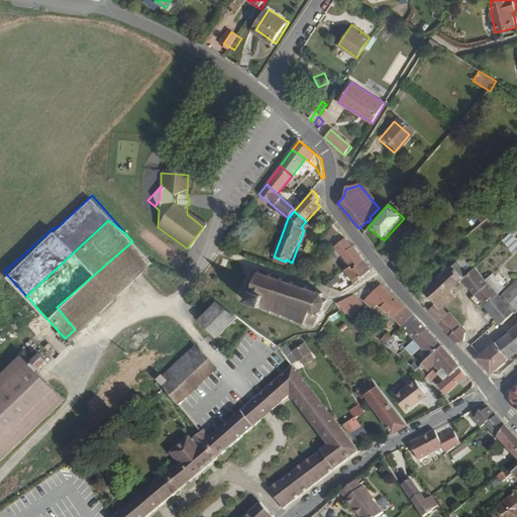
[(322,233),(332,247),(344,239),(335,225),(322,233)]
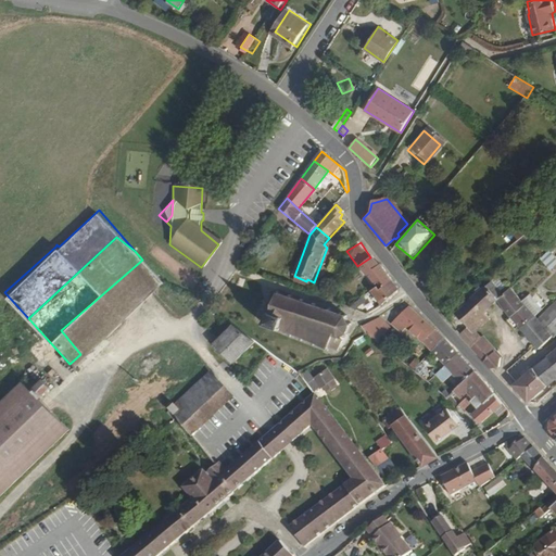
[(551,272),(555,266),(555,257),(551,251),(540,261),(551,272)]
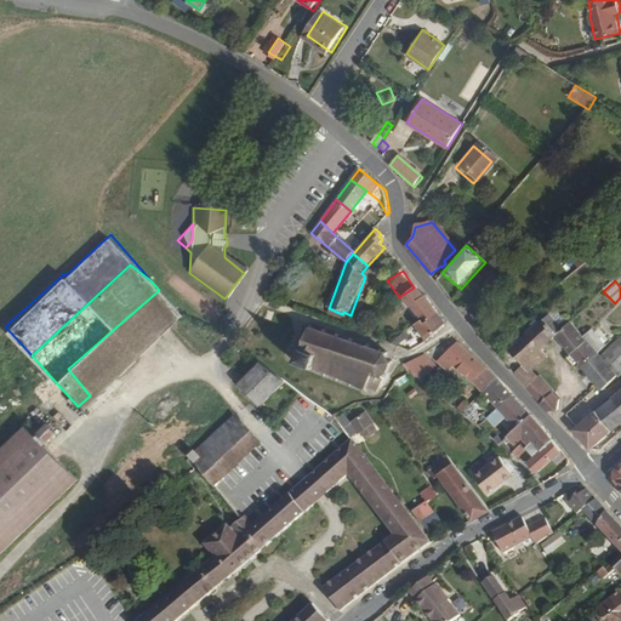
[(68,369),(90,396),(181,314),(159,290),(68,369)]
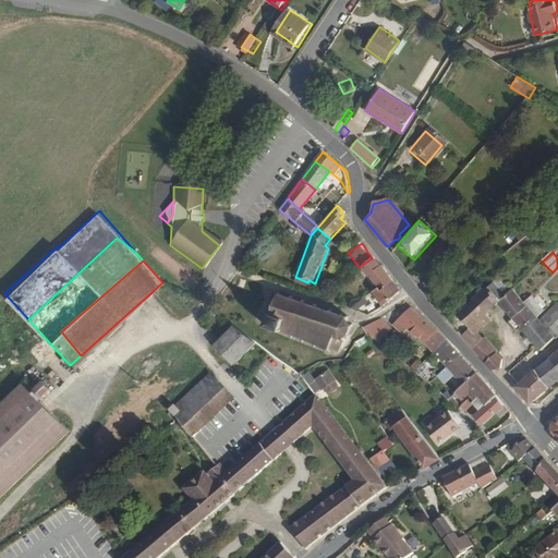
[(380,266),(379,267),(368,278),(378,291),(380,293),(392,282),(380,266)]
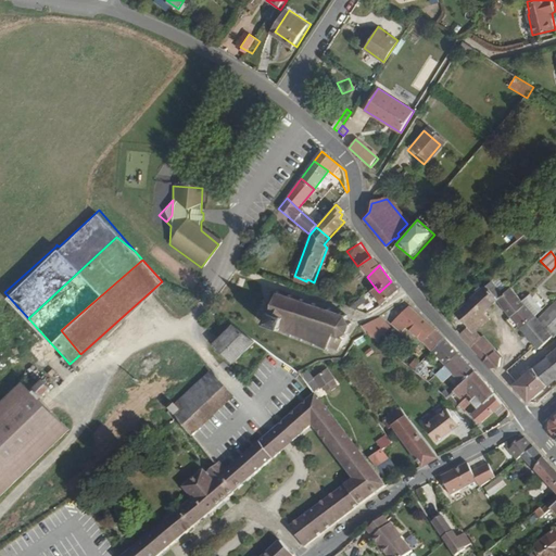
[(294,278),(291,287),(300,291),(303,281),(294,278)]
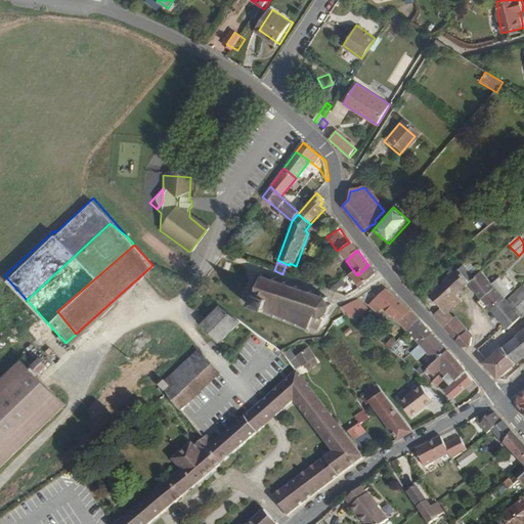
[(464,266),(473,277),(478,273),(468,262),(464,266)]
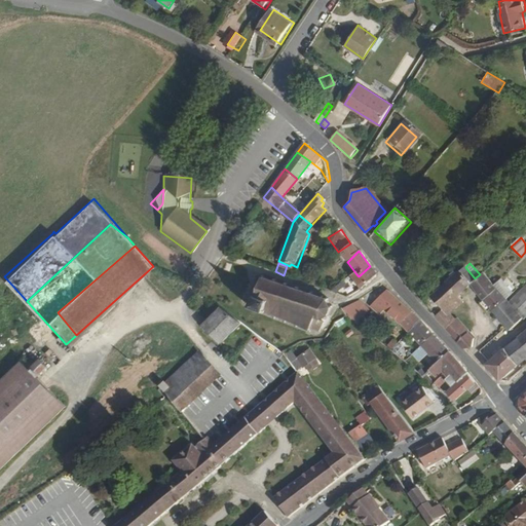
[(359,276),(357,274),(350,279),(360,291),(376,274),(370,266),(359,276)]
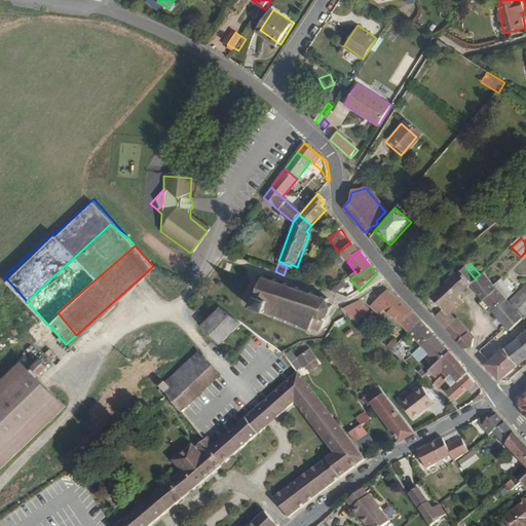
[(475,278),(465,267),(448,284),(421,302),(419,303),(457,344),(467,335),(453,320),(465,308),(462,303),(464,302),(462,300),(472,288),(478,282),(475,278)]
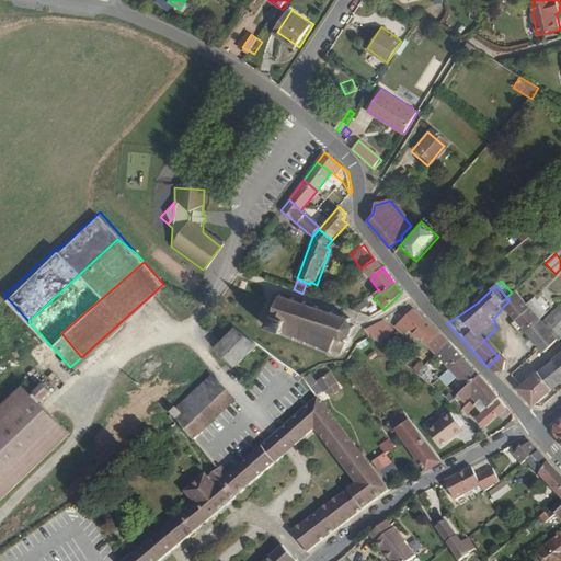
[(328,351),(341,354),(345,342),(343,341),(344,339),(350,340),(350,338),(348,338),(352,330),(355,330),(355,328),(352,328),(352,323),(353,321),(351,320),(350,322),(344,320),(344,318),(343,318),(342,319),(332,316),(332,315),(330,313),(329,315),(317,310),(318,309),(315,308),(315,310),(312,309),(312,307),(307,306),(306,307),(305,307),(305,305),(302,304),(301,306),(294,301),(294,299),(290,298),(290,300),(279,296),(279,293),(276,294),(276,298),(271,312),(270,312),(268,317),(270,317),(267,323),(266,323),(264,328),(268,329),(268,328),(275,330),(275,331),(279,333),(279,331),(287,334),(287,338),(289,339),(290,335),(299,339),(298,342),(300,342),(301,340),(310,342),(309,345),(312,346),(313,343),(323,352),(323,354),(327,354),(328,351)]
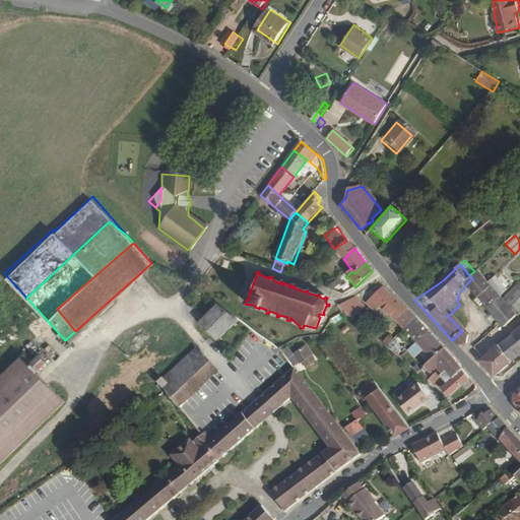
[(517,315),(503,301),(491,287),(478,271),(476,274),(472,278),(466,284),(477,300),(500,324),(504,328),(517,315)]
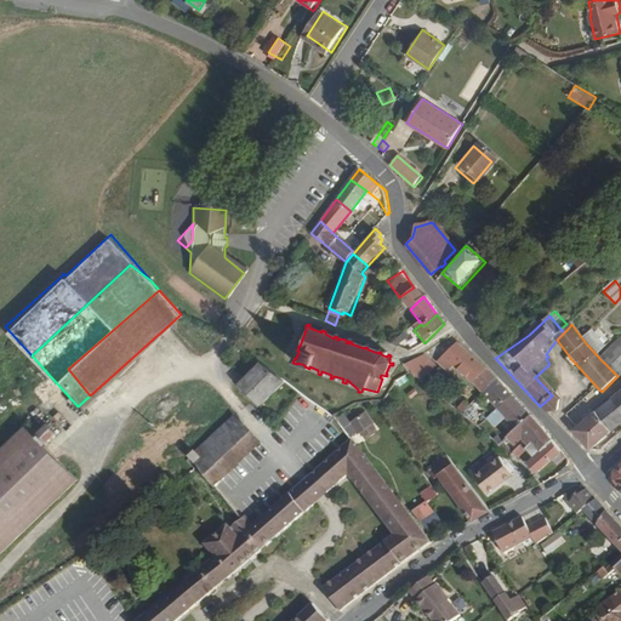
[(620,377),(620,337),(600,359),(617,376),(620,379),(620,377)]
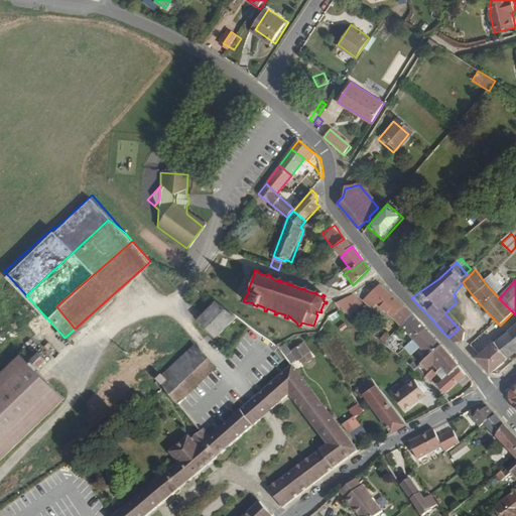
[(404,306),(380,285),(362,303),(370,310),(376,304),(393,317),(398,311),(404,306)]
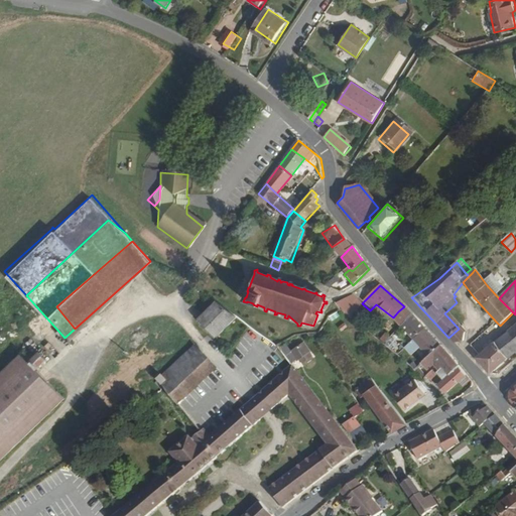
[(335,306),(341,314),(343,316),(357,305),(351,298),(344,302),(335,306)]
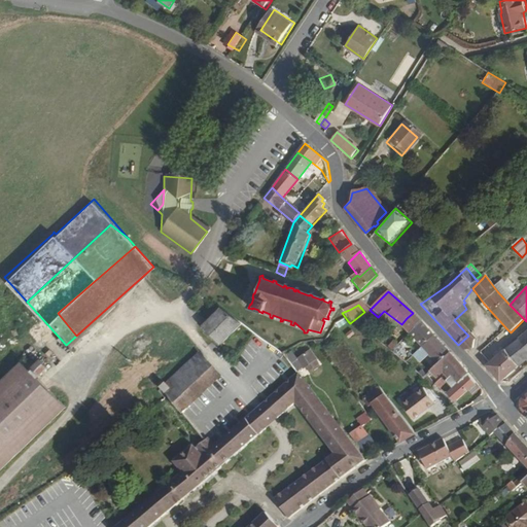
[(364,312),(350,323),(359,329),(371,320),(364,312)]
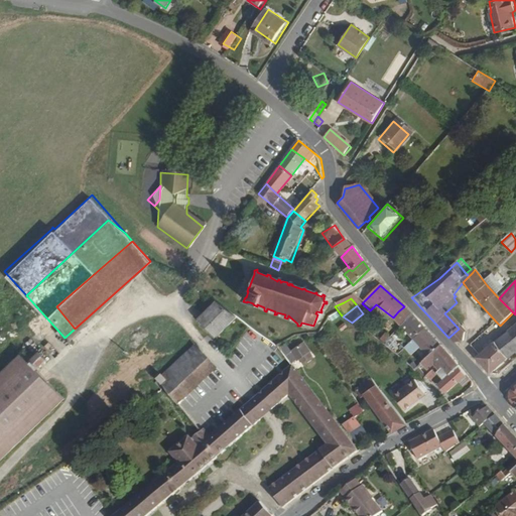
[(398,311),(393,317),(397,323),(400,326),(412,315),(404,306),(398,311)]
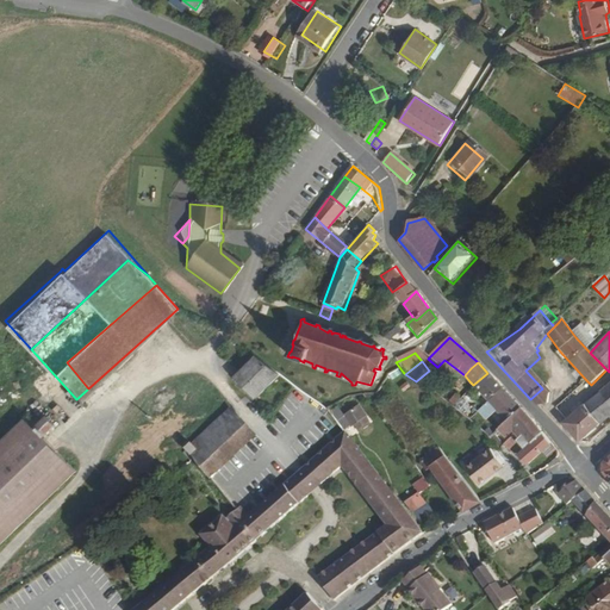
[(291,384),(267,366),(247,392),(257,400),(255,403),(268,412),(291,384)]
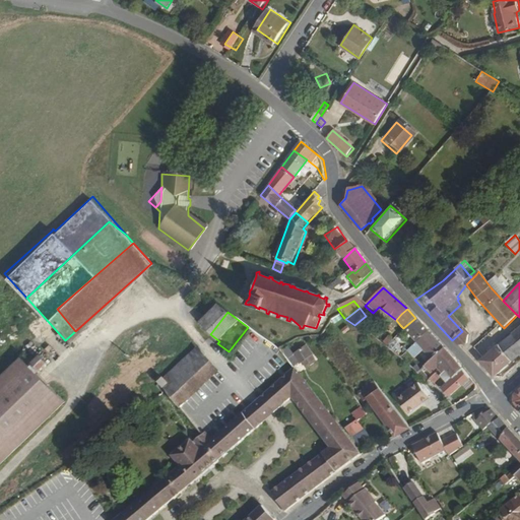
[(504,328),(510,335),(519,326),(519,318),(519,317),(517,315),(504,328)]
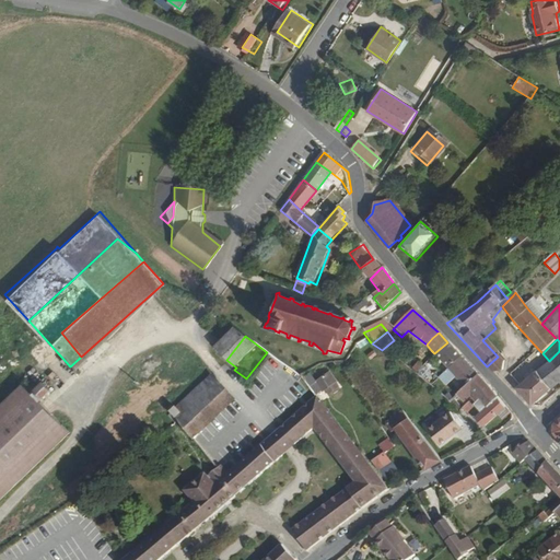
[(461,357),(447,342),(434,353),(450,369),(461,357)]
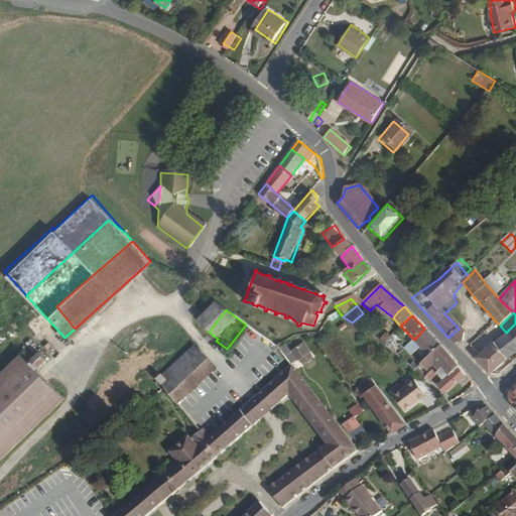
[(488,375),(490,375),(515,352),(515,324),(506,333),(478,356),(475,359),(488,375)]
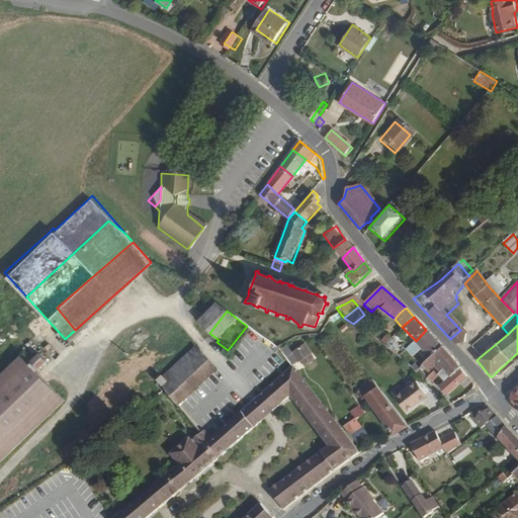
[(424,365),(442,347),(426,330),(416,341),(423,348),(415,356),(419,361),(412,368),(416,371),(423,379),(426,379),(428,377),(420,368),(424,365)]
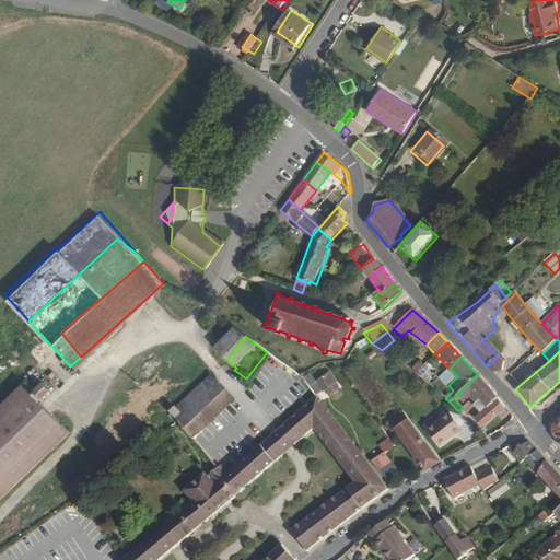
[(492,372),(500,371),(503,362),(498,357),(487,366),(492,372)]
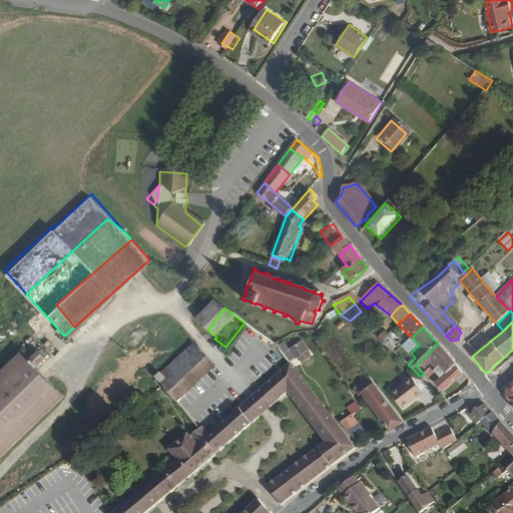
[(282,344),(276,347),(288,363),(294,359),(295,360),(297,358),(300,362),(309,355),(299,342),(287,351),(282,344)]
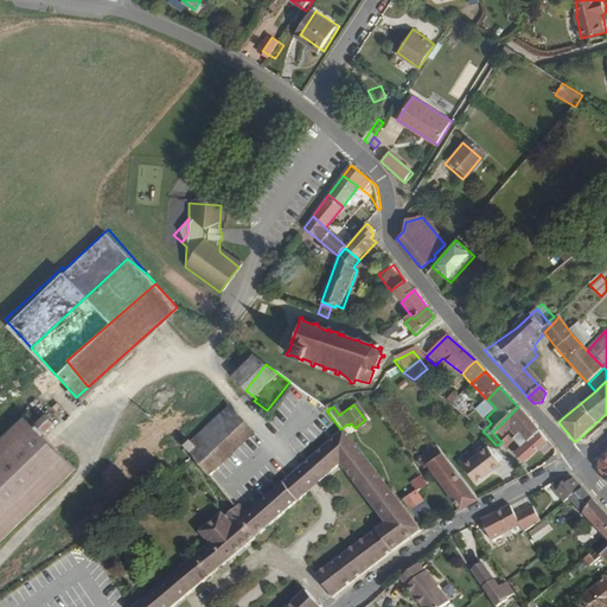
[(529,442),(541,433),(529,419),(518,407),(497,428),(504,436),(510,432),(512,433),(516,438),(519,435),(523,439),(526,443),(529,442)]
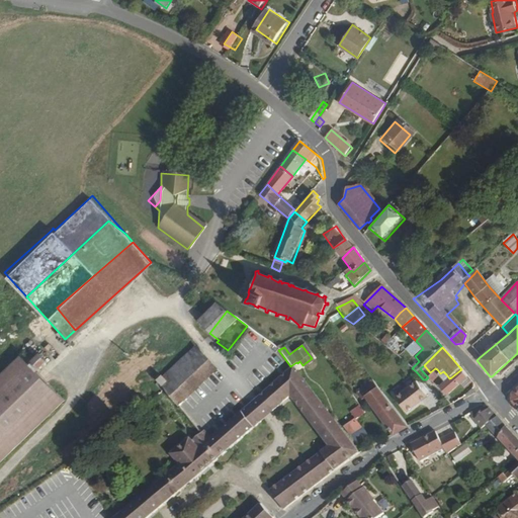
[(407,362),(412,359),(406,348),(400,352),(407,362)]
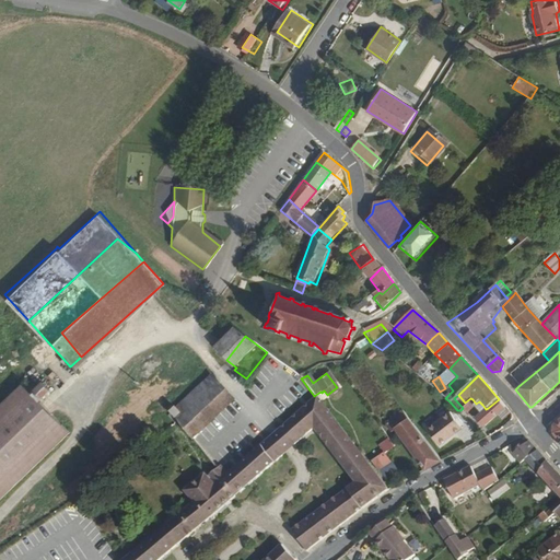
[(0,399),(0,417),(27,391),(19,382),(0,399)]
